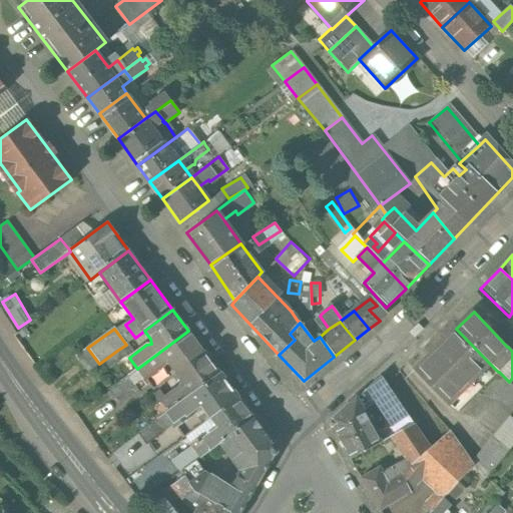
[(456,329),(414,371),(448,405),(490,364),(456,329)]
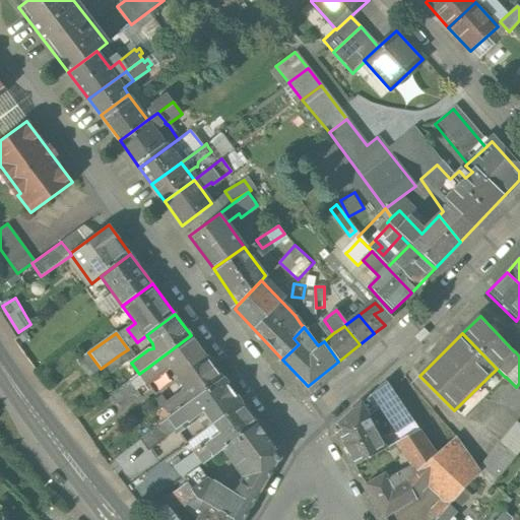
[(191,335),(139,374),(146,384),(166,370),(167,368),(173,370),(179,378),(207,358),(191,335)]
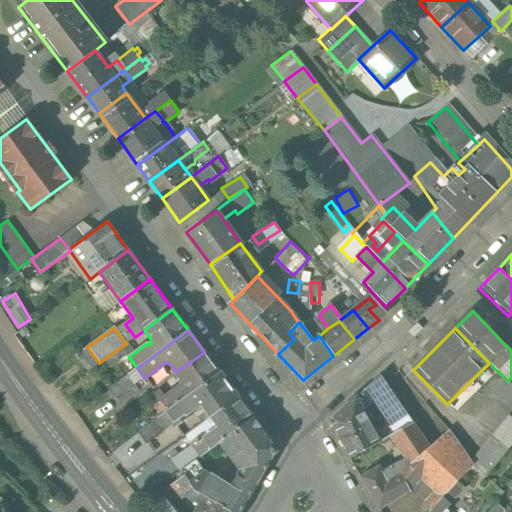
[(126,344),(118,349),(125,357),(129,357),(134,353),(127,343),(126,344)]
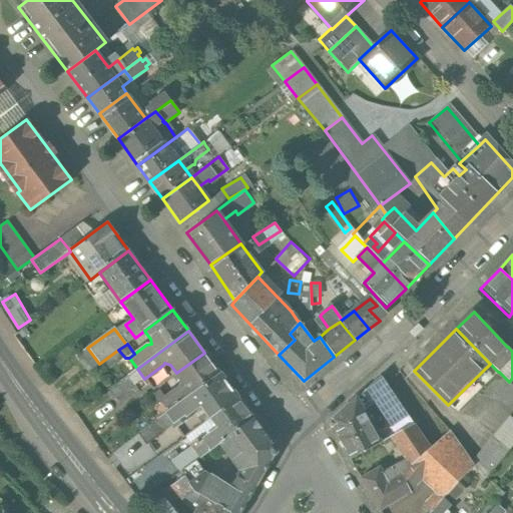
[(87,348),(76,357),(88,373),(99,364),(87,348)]
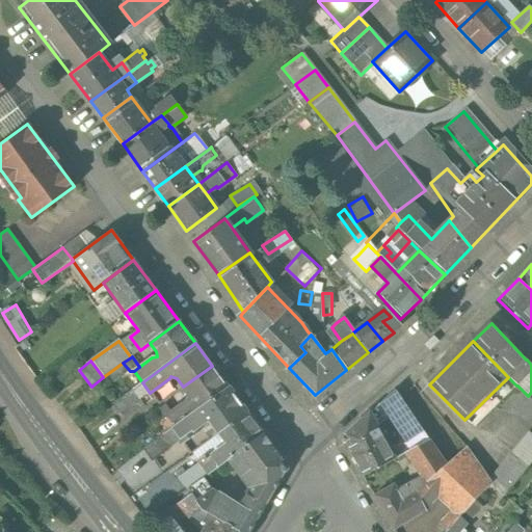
[(123,363),(107,374),(113,383),(130,371),(123,363)]
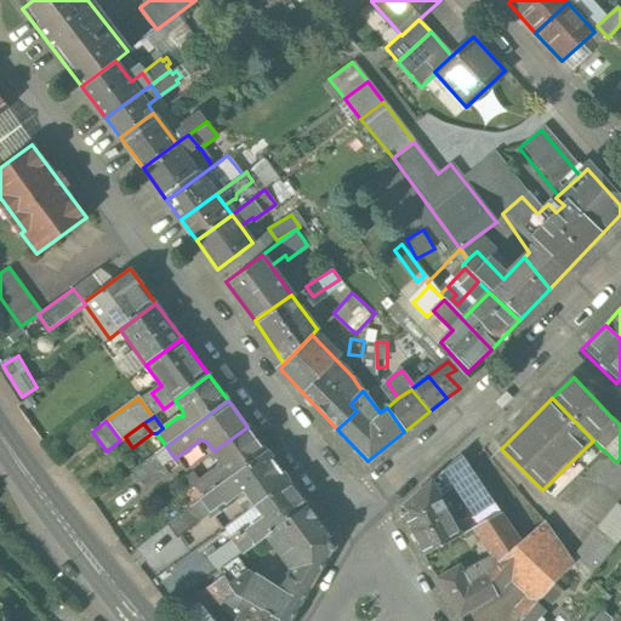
[(248,427),(214,451),(221,461),(222,467),(215,468),(199,480),(210,494),(217,489),(266,453),(248,427)]
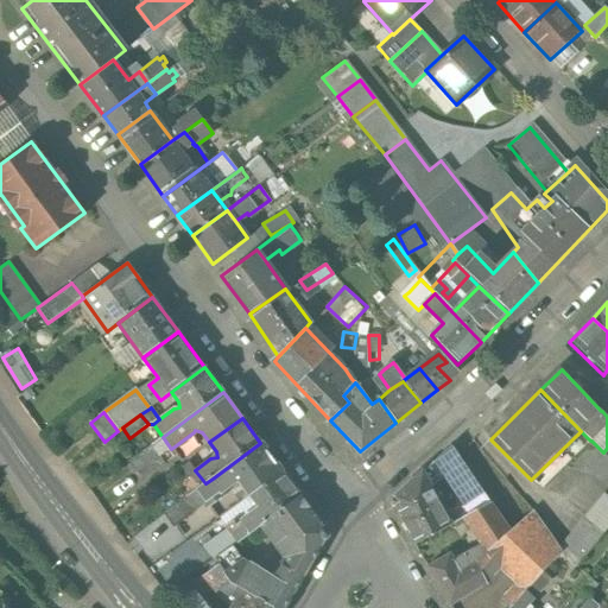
[(260,443),(213,479),(222,492),(235,482),(242,483),(247,489),(240,495),(244,500),(252,494),(282,472),(260,443)]
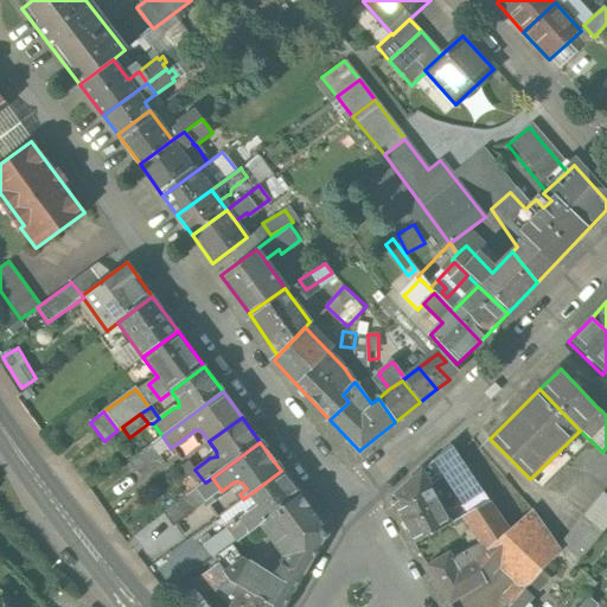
[(151,445),(128,461),(136,473),(159,457),(151,445)]
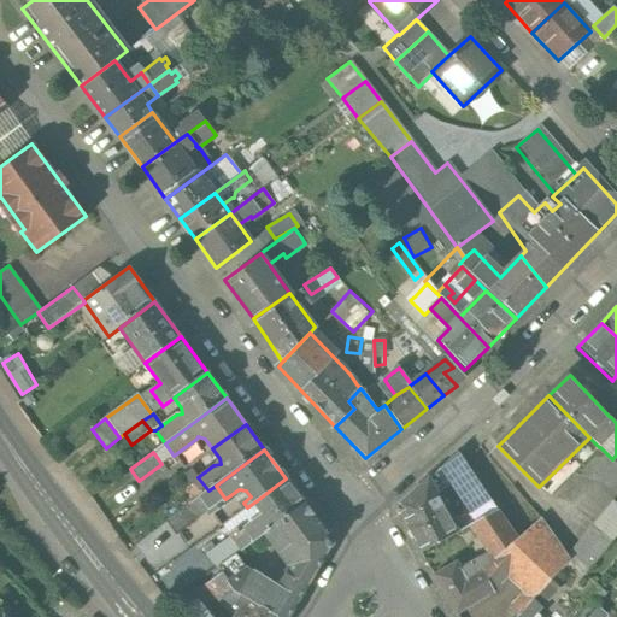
[(498,512),(458,453),(441,469),(470,511),(464,516),(471,527),(498,512)]
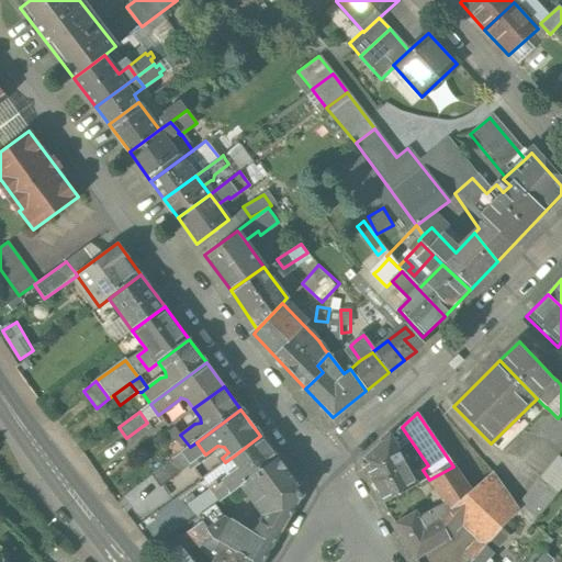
[(175,427),(164,435),(170,444),(177,439),(184,451),(190,447),(180,435),(175,427)]
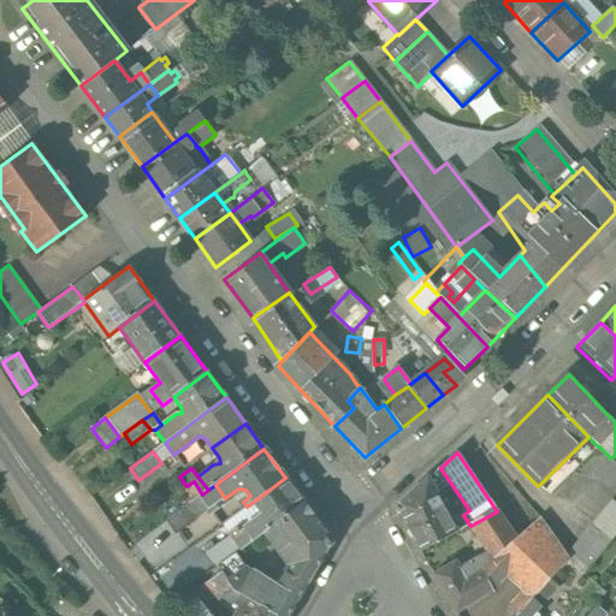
[(285,478),(255,501),(262,511),(261,519),(248,528),(255,539),(266,532),(304,504),(285,478)]
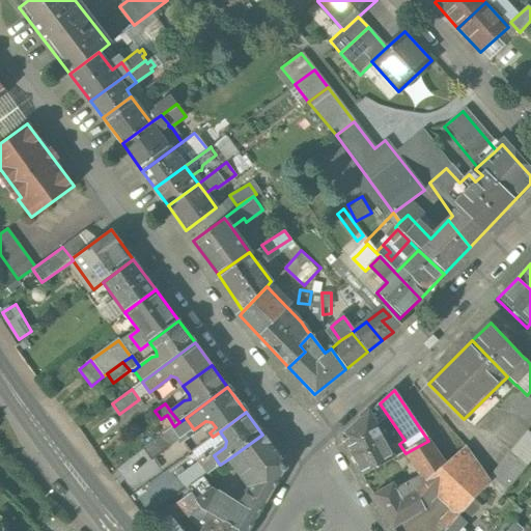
[(395,458),(368,413),(343,436),(342,443),(362,476),(395,458)]
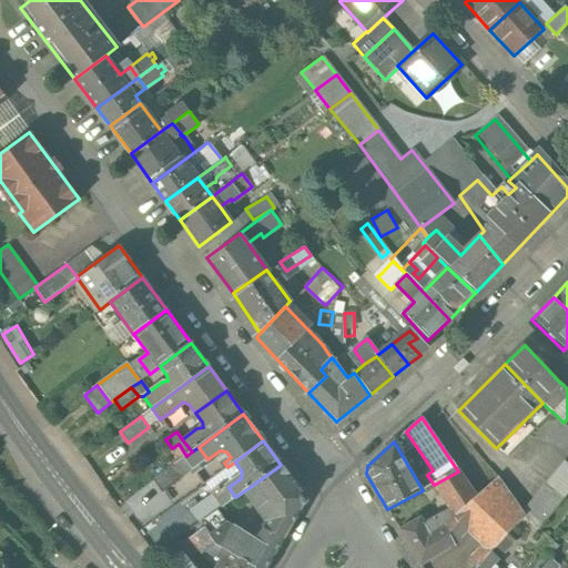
[(186,456),(184,458),(192,469),(196,475),(211,464),(208,459),(199,447),(192,452),(186,456)]
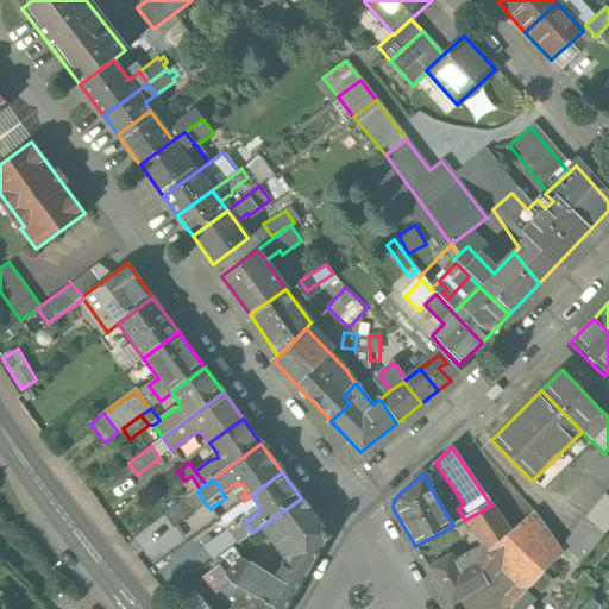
[(198,491),(187,498),(196,512),(206,503),(198,491)]
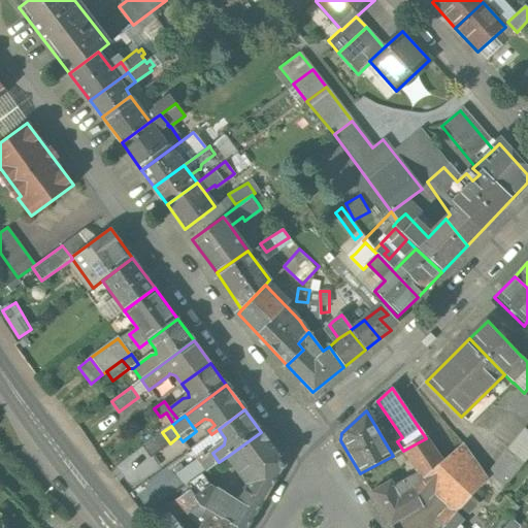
[(501,497),(527,462),(527,432),(525,430),(488,479),(488,480),(501,497)]
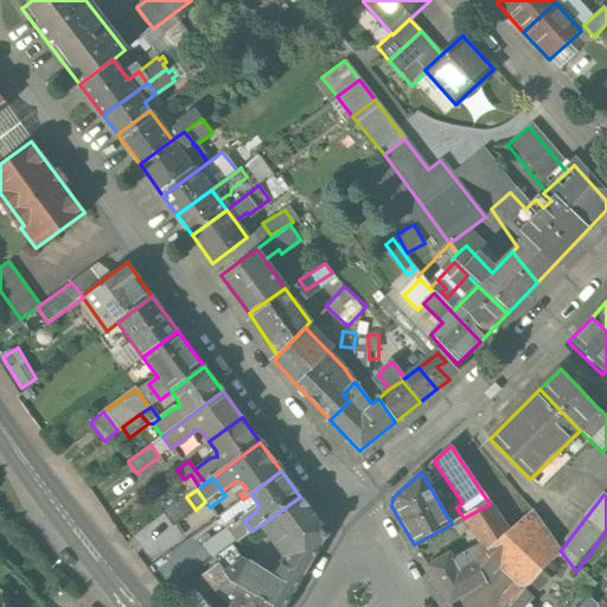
[(283,566),(302,576),(324,538),(325,529),(324,529),(300,496),(300,497),(262,524),(278,545),(273,549),(278,555),(282,551),(287,558),(283,566)]
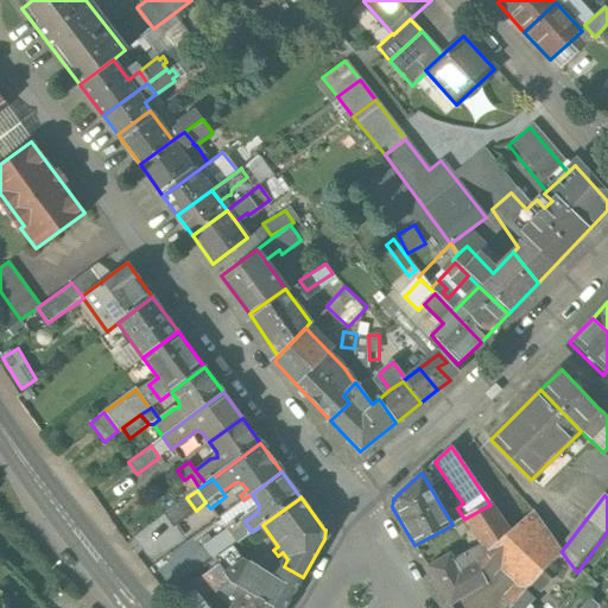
[(187,498),(165,513),(183,537),(204,521),(196,511),(187,498)]
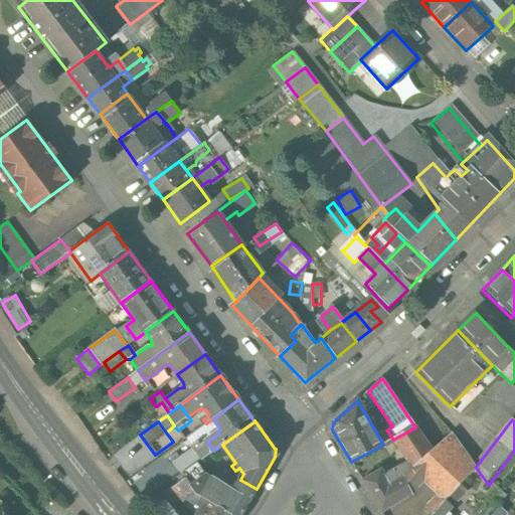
[(451,435),(433,451),(415,427),(393,440),(392,440),(413,471),(417,469),(424,483),(425,483),(438,496),(444,502),(460,485),(476,468),(476,467),(464,450),(451,435)]
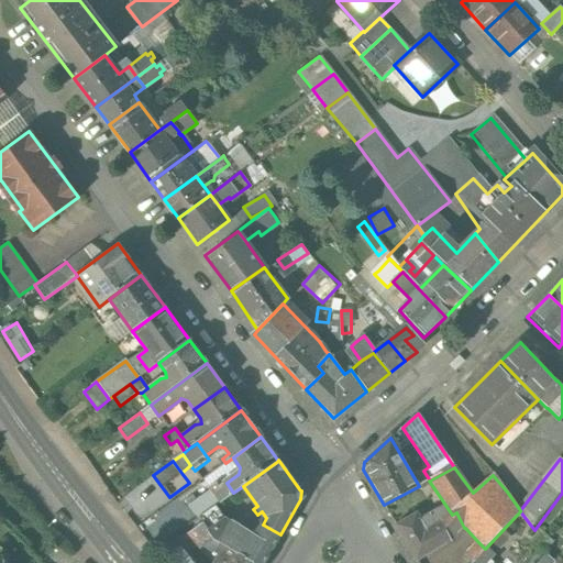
[(223,478),(210,487),(213,490),(221,501),(233,493),(227,483),(223,478)]
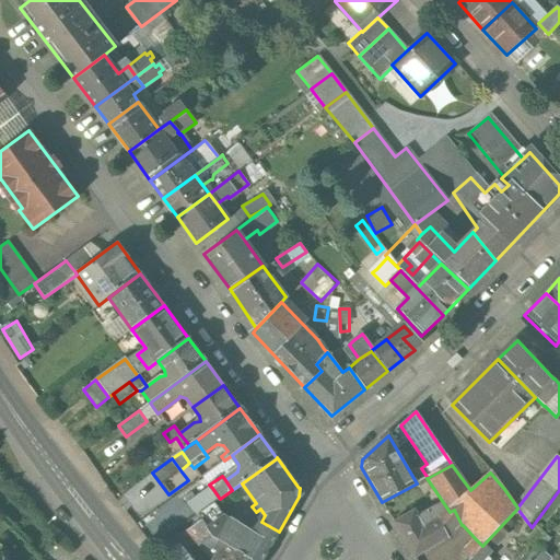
[(212,488),(189,504),(197,515),(211,505),(220,499),(212,488)]
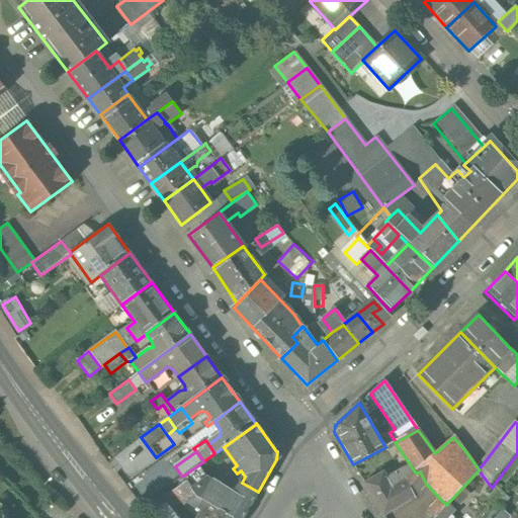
[(233,497),(234,496),(204,479),(195,467),(182,477),(186,483),(196,497),(212,506),(233,517),(242,517),(249,506),(233,497)]
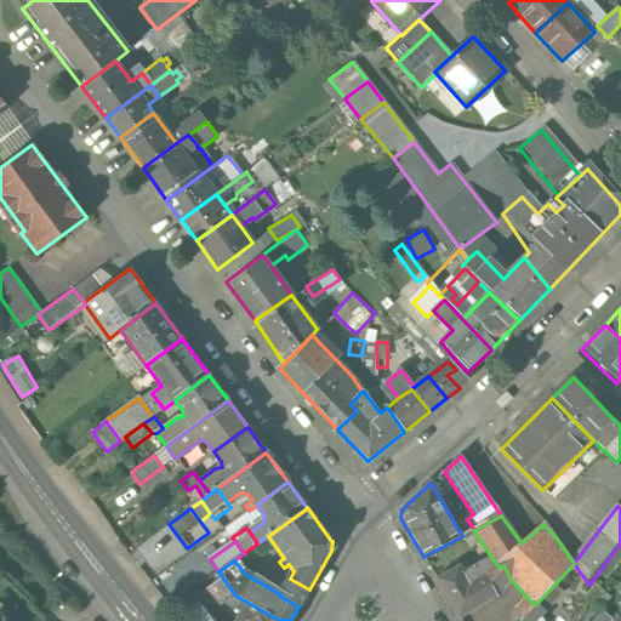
[(473,568),(462,574),(459,567),(436,579),(460,619),(499,596),(512,582),(503,565),(499,568),(479,577),(473,568)]
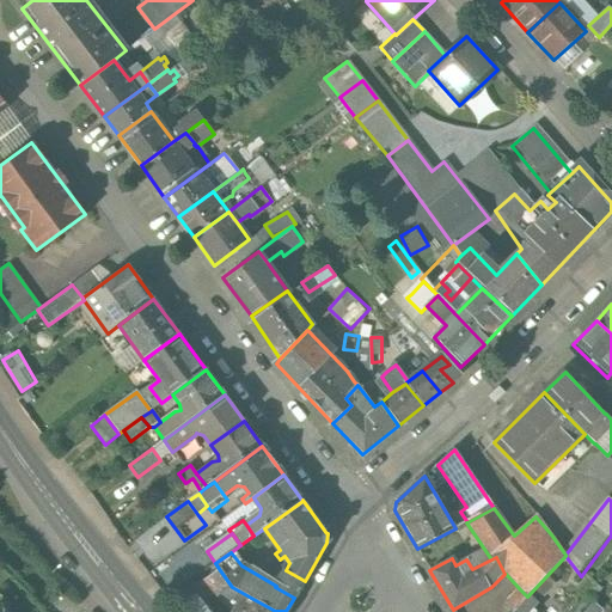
[(220,570),(204,582),(218,599),(232,587),(220,570)]
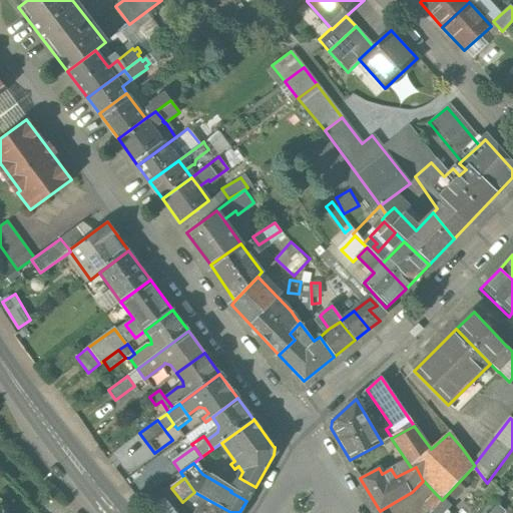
[(255,487),(239,478),(231,491),(230,492),(246,501),(247,500),(255,487)]
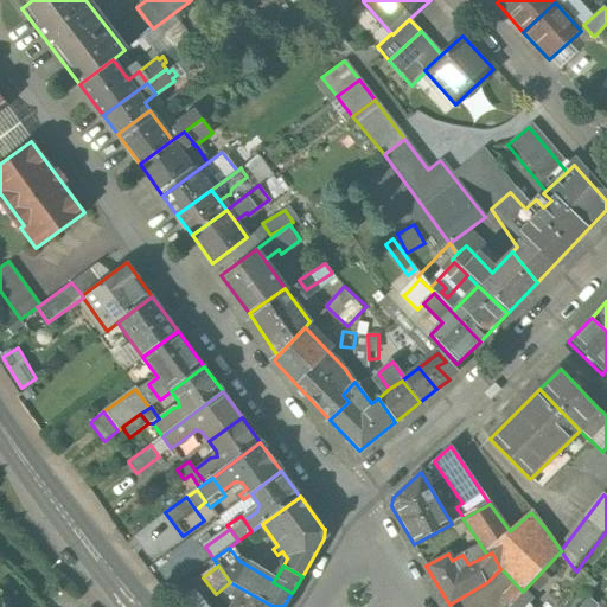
[(523,592),(519,596),(526,604),(550,579),(542,572),(523,592)]
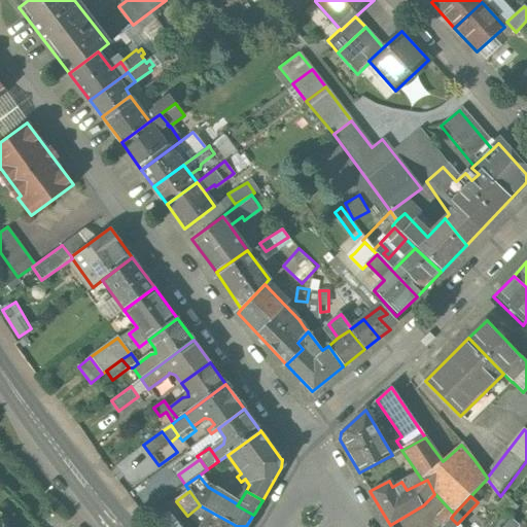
[(448,507),(436,517),(437,518),(434,522),(437,525),(440,522),(444,526),(451,518),(454,514),(448,507)]
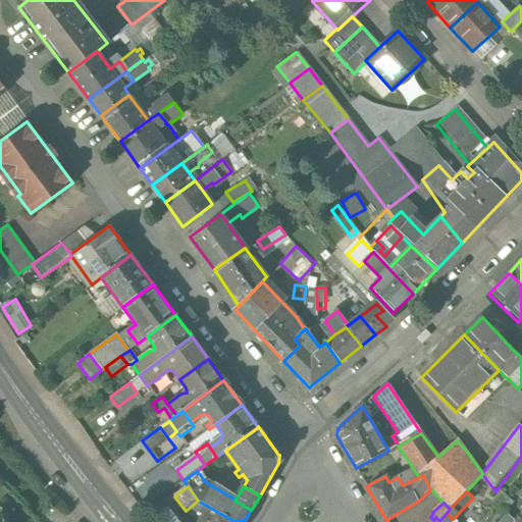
[(178,521),(167,509),(156,518),(159,521),(178,521)]
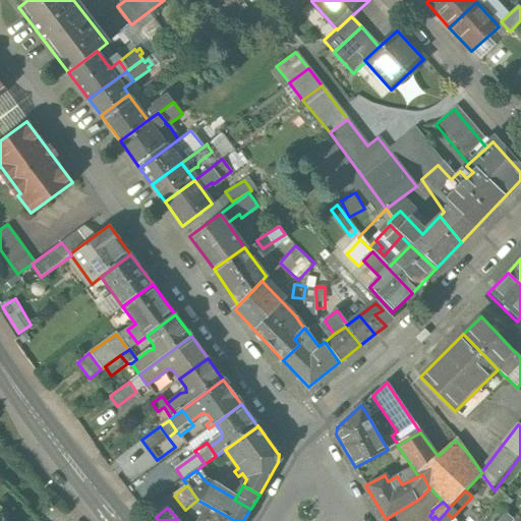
[(234,520),(214,509),(200,520),(234,520)]
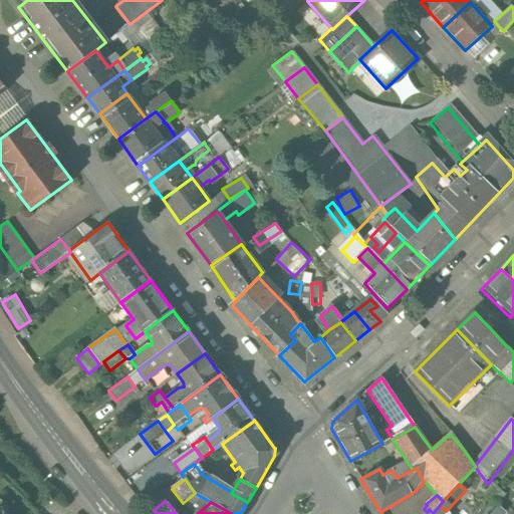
[(495,503),(486,513),(506,513),(495,503)]
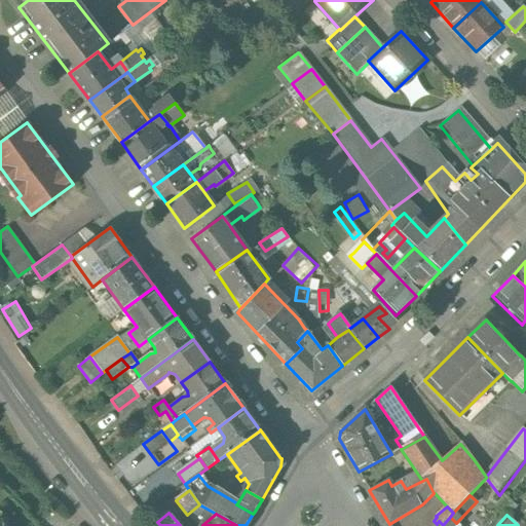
[(450,517),(443,525),(453,525),(456,523),(450,517)]
